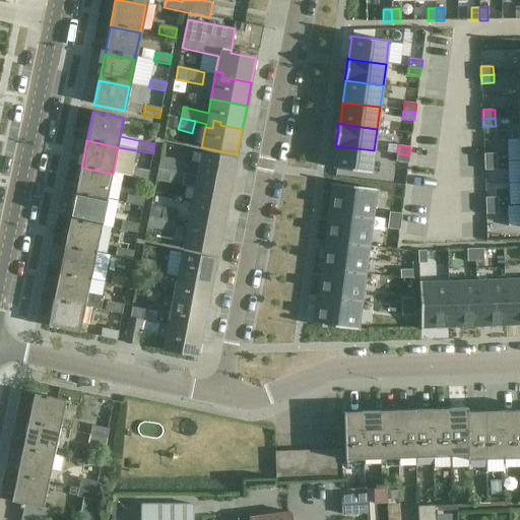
[(333,167),(332,169),(373,174),(373,172),(372,172),(374,150),(337,146),(337,147),(334,167),(333,167)]
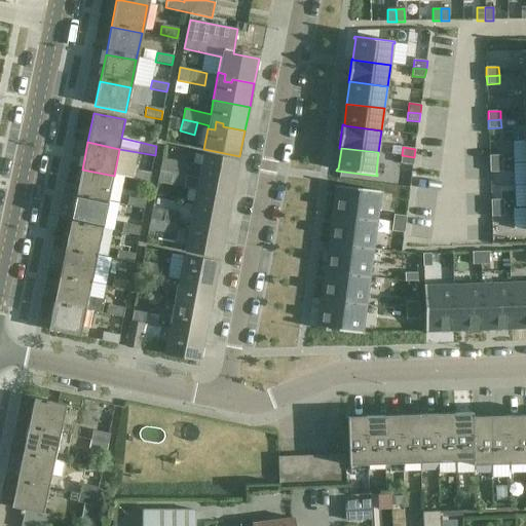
[(219,156),(202,153),(198,175),(205,176),(204,183),(212,185),(213,181),(234,185),(238,160),(219,156)]
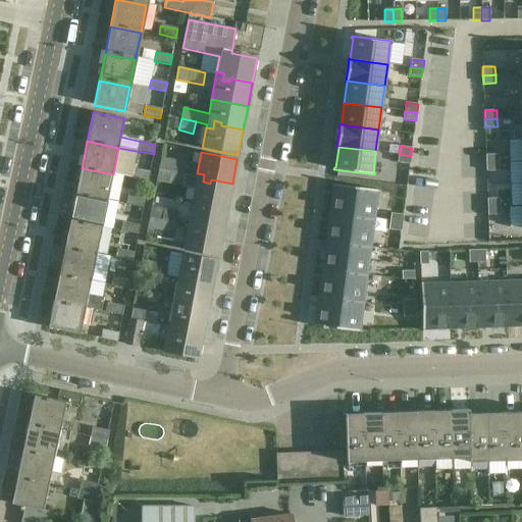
[(399,154),(398,162),(410,164),(411,156),(399,154)]
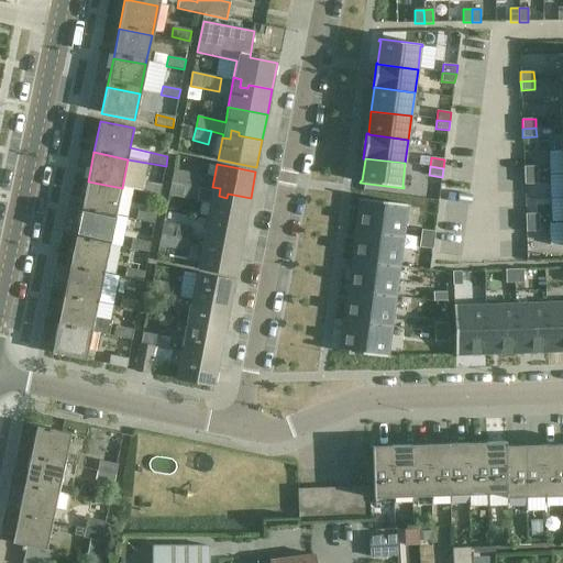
[(537,166),(523,167),(523,176),(538,175),(537,166)]
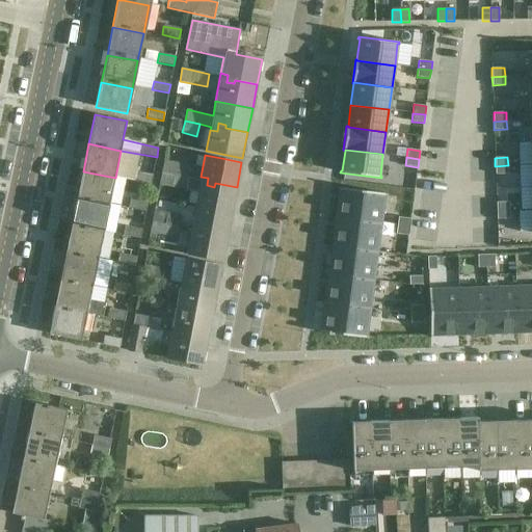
[(191,166),(164,162),(162,174),(188,179),(191,166)]
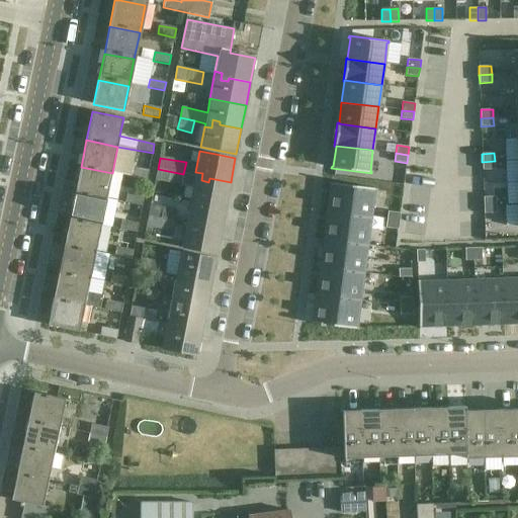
[(495,161),(482,162),(483,170),(495,170),(495,161)]
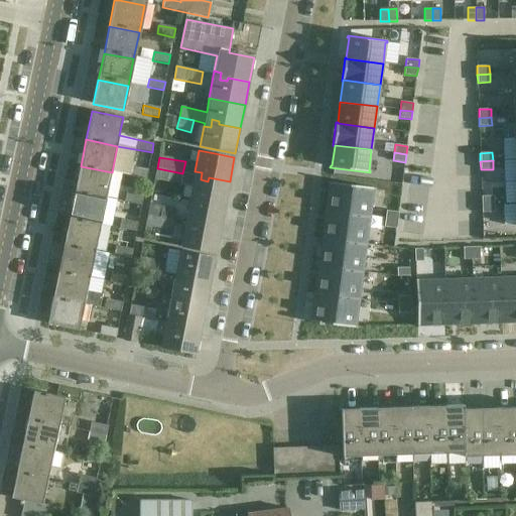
[(112,172),(81,166),(75,191),(106,199),(112,172)]
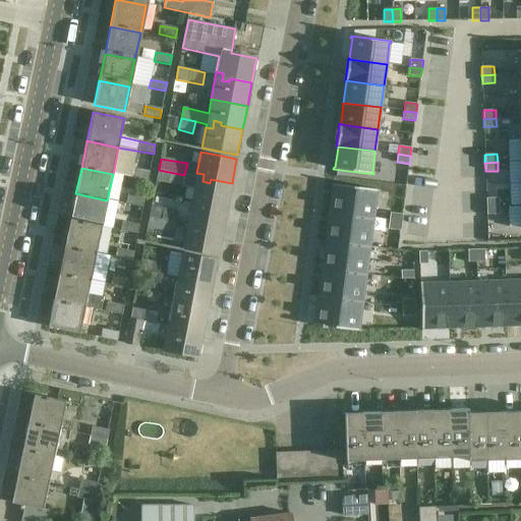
[(133,169),(131,177),(148,181),(150,171),(133,169)]
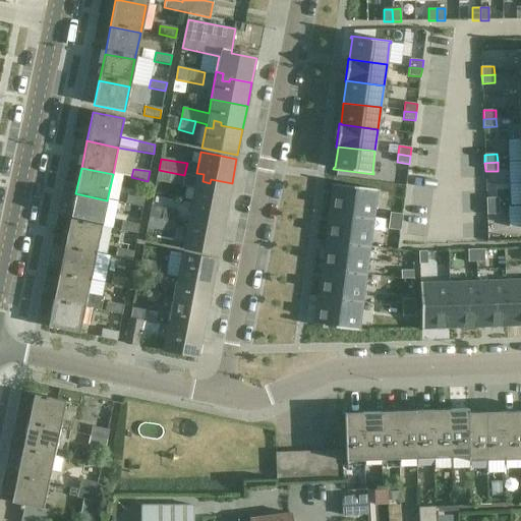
[(184,175),(159,170),(156,181),(182,186),(184,175)]
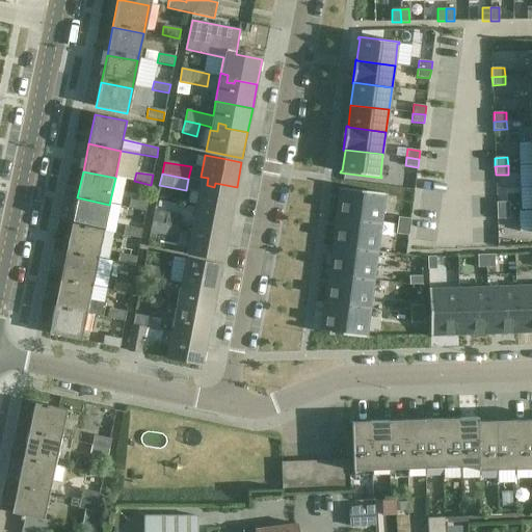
[(208,178),(201,177),(195,203),(232,210),(237,187),(215,183),(214,187),(207,185),(208,178)]
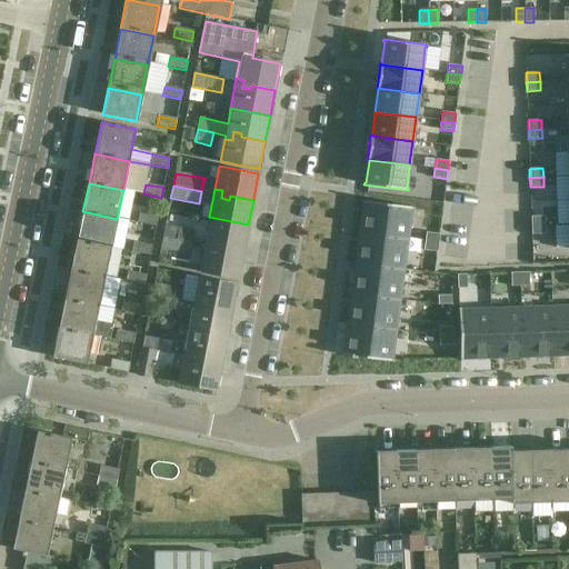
[(363,202),(359,232),(408,239),(412,209),(413,210),(413,208),(362,201),(361,202),(363,202)]
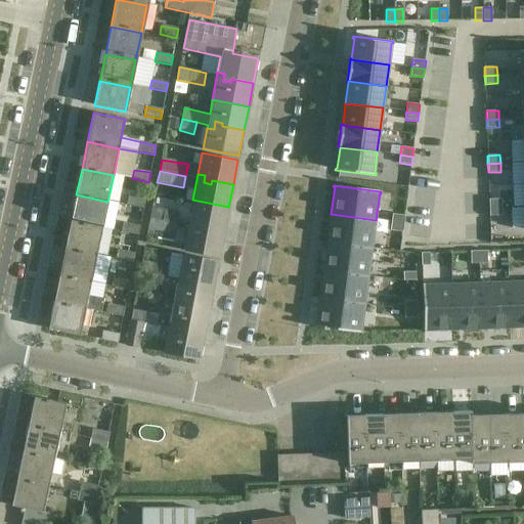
[(107,202),(76,194),(71,222),(102,228),(107,202)]
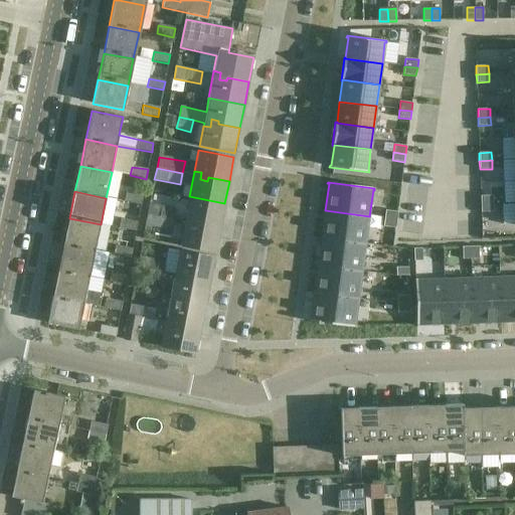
[(126,193),(125,202),(142,205),(143,196),(126,193)]
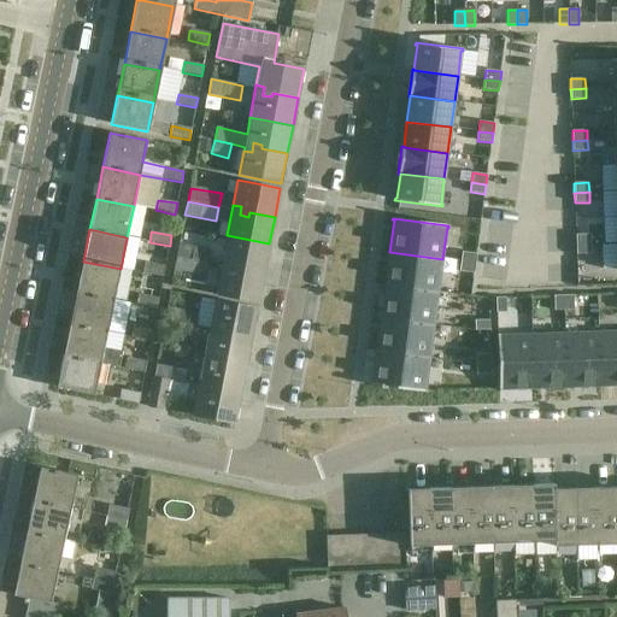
[(591,234),(576,235),(576,245),(591,245),(591,234)]
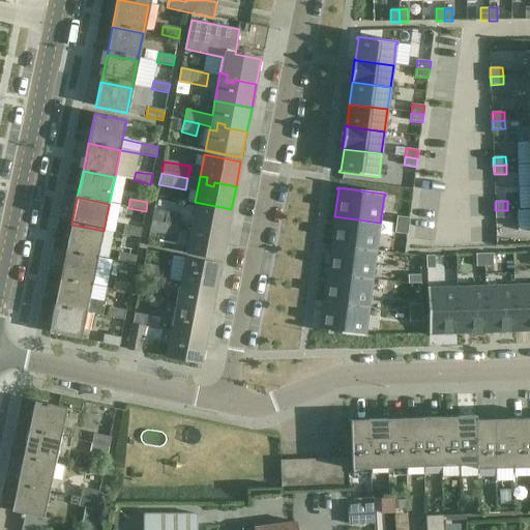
[(231,209),(195,202),(189,232),(197,233),(198,226),(205,228),(204,231),(227,235),(231,209)]
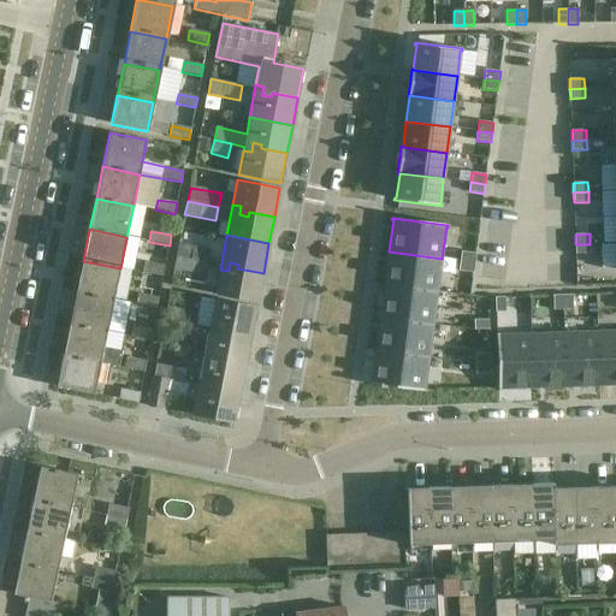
[(590,244),(575,244),(575,254),(591,254),(590,244)]
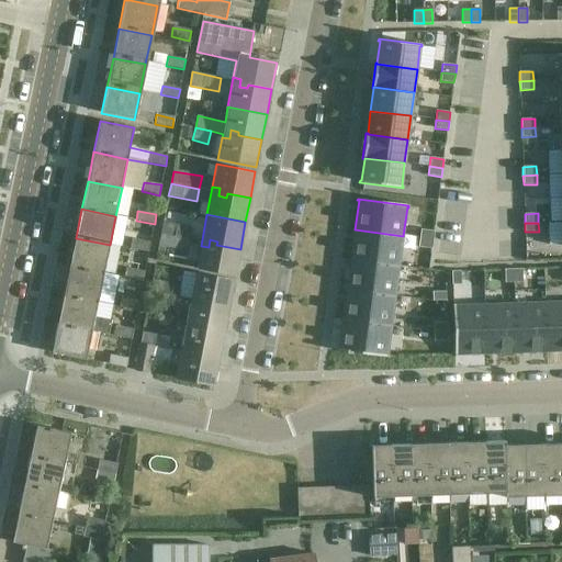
[(177,225),(175,237),(190,239),(192,229),(177,225)]
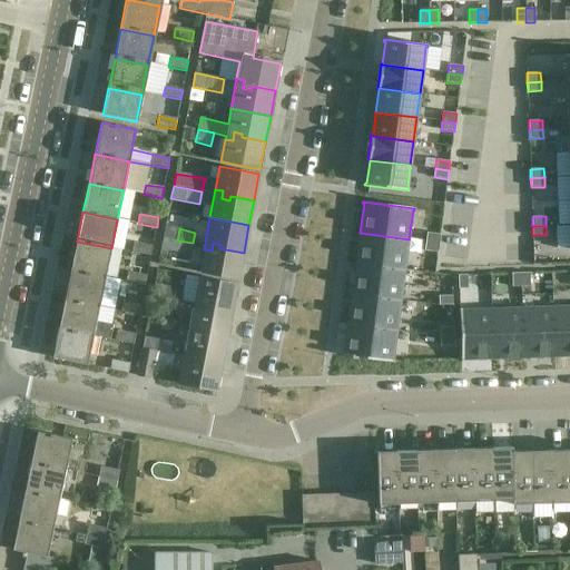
[(360,233),(355,263),(405,269),(409,239),(360,233)]
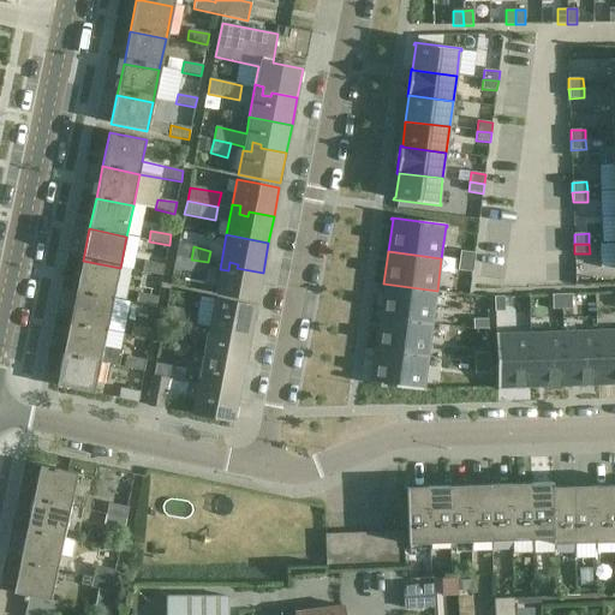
[(460,251),(459,261),(473,263),(476,254),(460,251)]
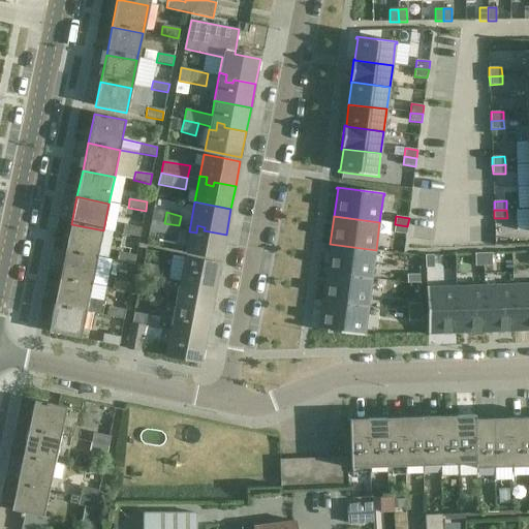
[(164,223),(151,221),(149,232),(177,238),(179,225),(164,223)]
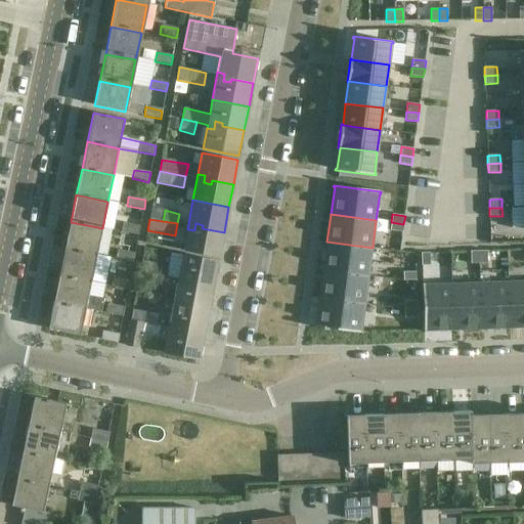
[(102,228),(71,222),(64,249),(96,255),(102,228)]
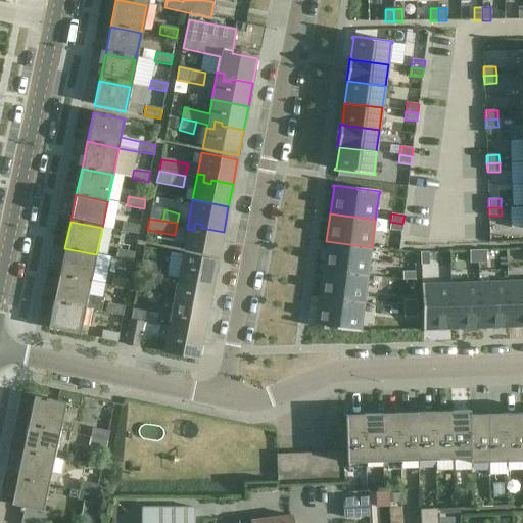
[(390,222),(389,230),(401,232),(402,224),(390,222)]
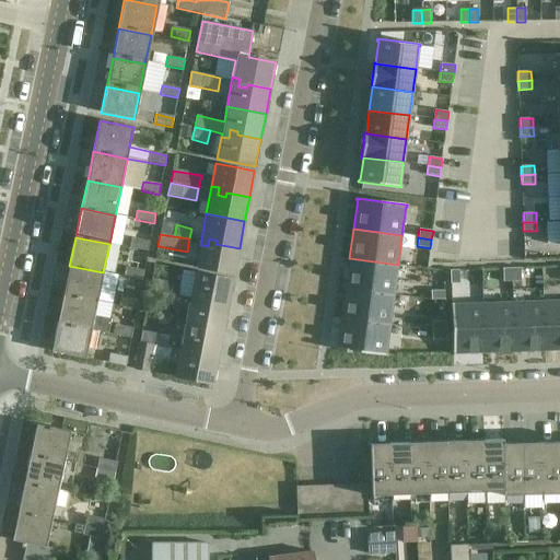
[(132,238),(131,248),(148,252),(150,242),(132,238)]
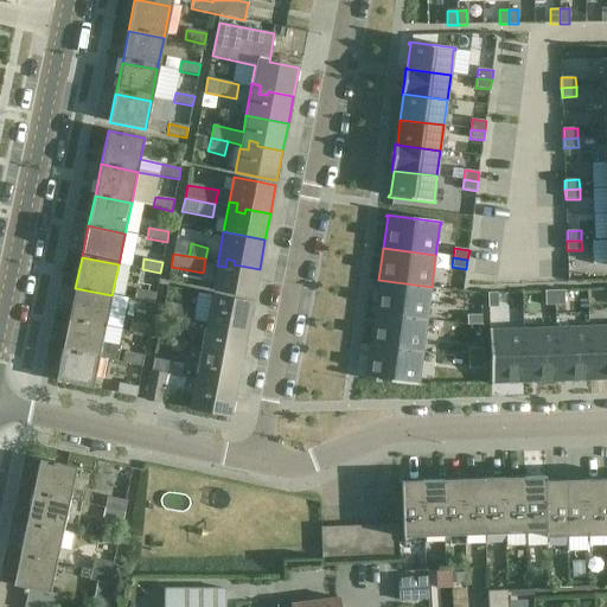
[(235,261),(227,259),(225,267),(217,266),(212,291),(254,299),(260,269),(234,264),(235,261)]
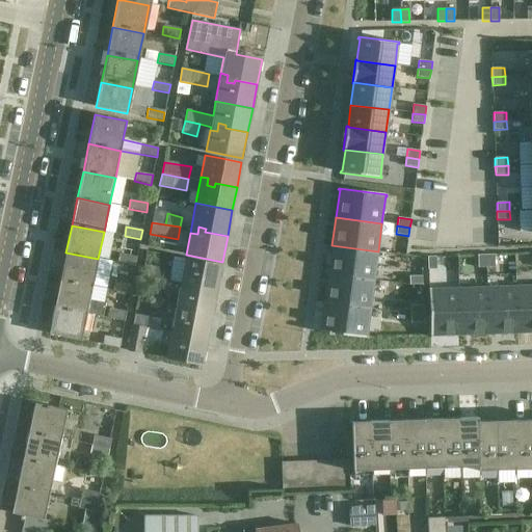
[(331,245),(328,274),(374,281),(378,251),(331,245)]
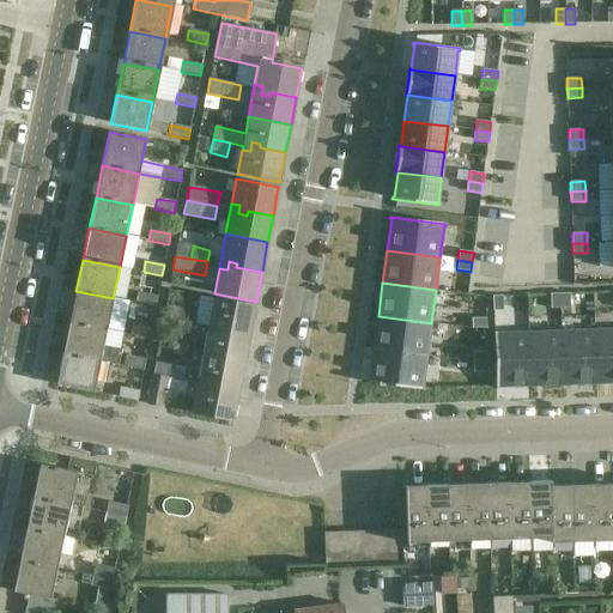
[(113,298),(76,291),(70,322),(107,329),(113,298)]
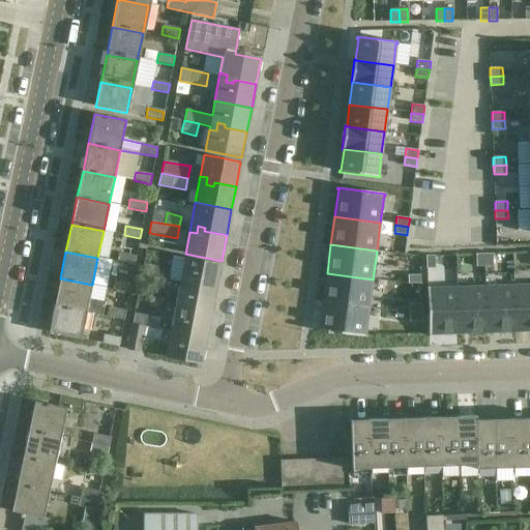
[(119,253),(118,262),(135,265),(137,257),(119,253)]
